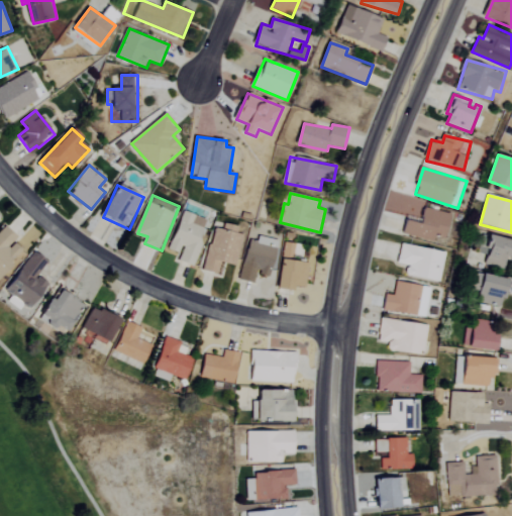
[(452,213),(426,207),(422,223),(408,220),(405,234),(435,241),(436,234),(447,237),(452,213)]
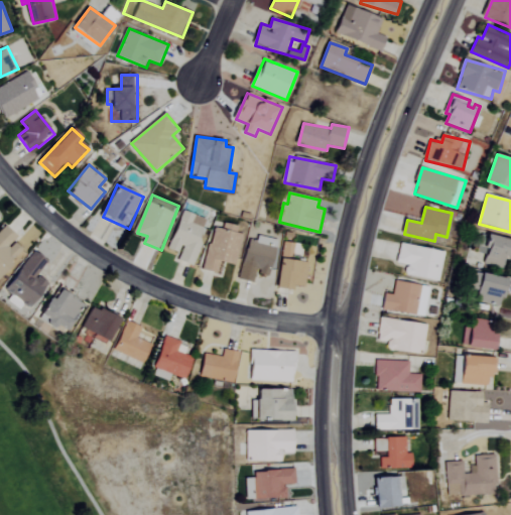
[(194,265),(211,220),(185,210),(170,248),(182,253),(179,260),(194,265)]
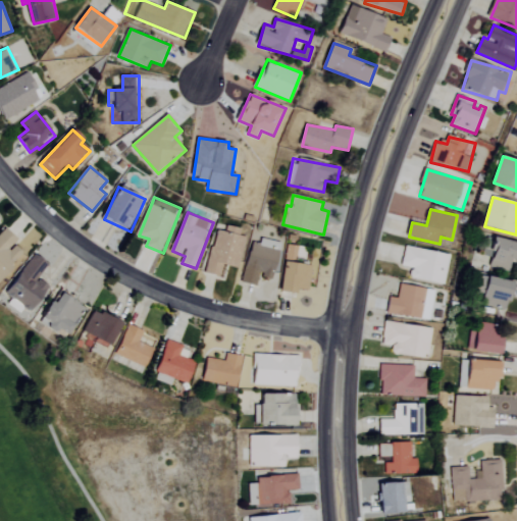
[(248,237),(242,236),(243,228),(228,225),(227,231),(217,229),(208,273),(222,276),(224,265),(241,268),(248,237)]
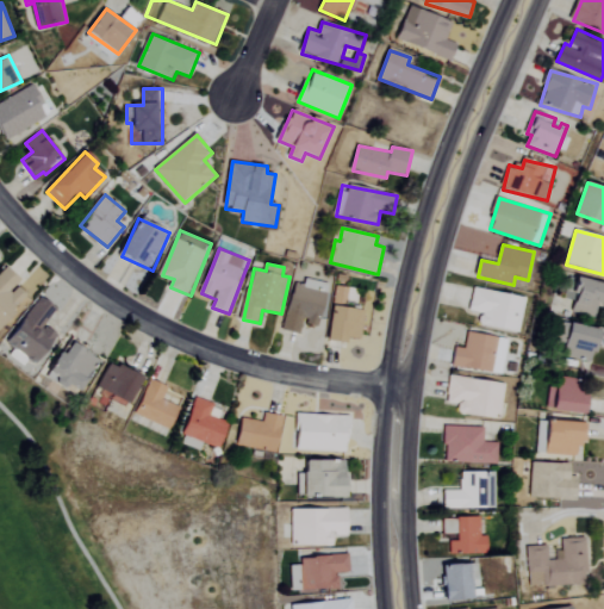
[(23,280),(10,267),(0,277),(0,328),(31,296),(18,285),(23,280)]
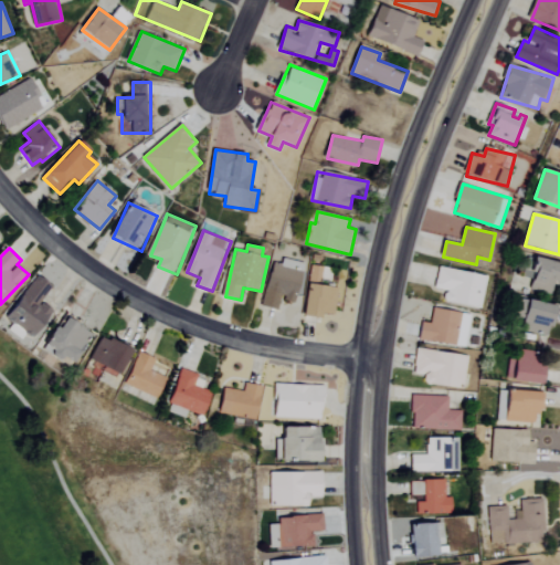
[(306,262),(285,259),(284,263),(273,262),(264,306),(282,310),(284,301),(298,303),(306,262)]
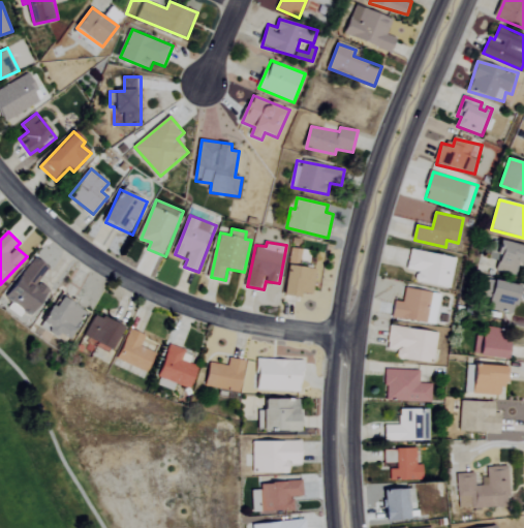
[(496,270),(518,274),(520,264),(523,264),(523,246),(501,242),(496,270)]
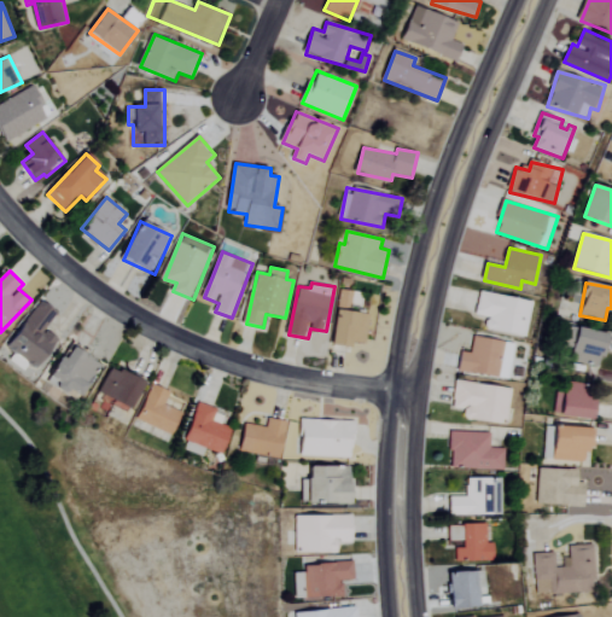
[(366,292),(341,289),(333,345),(354,348),(354,343),(368,344),(372,314),(353,312),(353,304),(363,306),(366,292)]
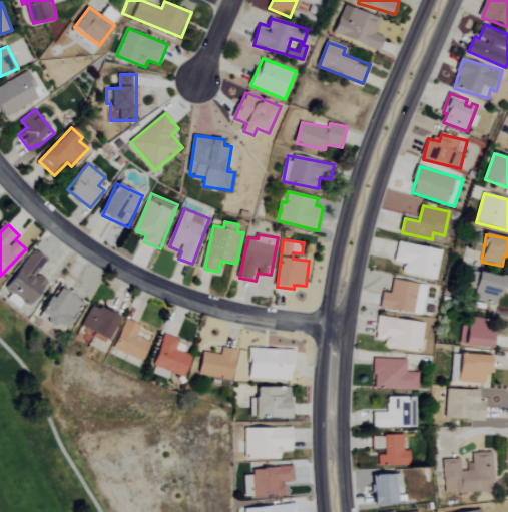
[(444,250),(400,241),(396,262),(406,264),(404,274),(438,281),(444,250)]
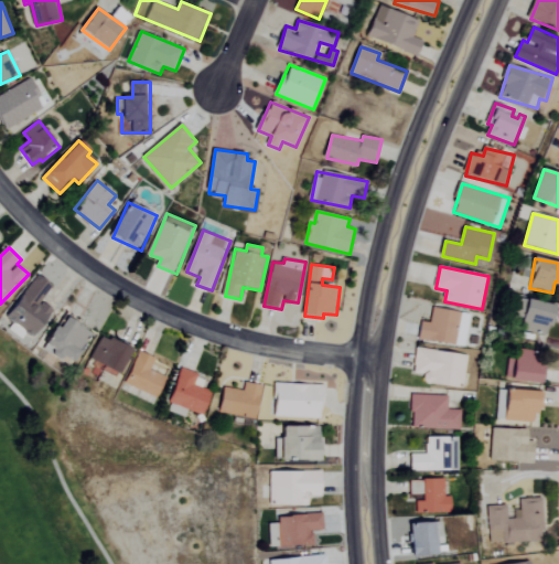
[(36,336),(54,309),(42,302),(53,285),(38,274),(15,308),(19,310),(12,320),(36,336)]
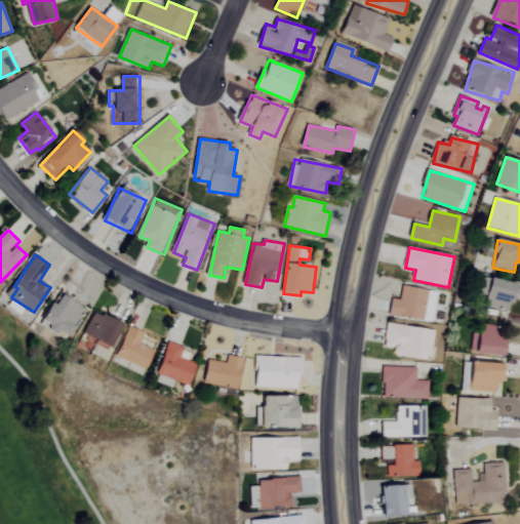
[(512,310),(516,283),(489,279),(486,307),(512,310)]
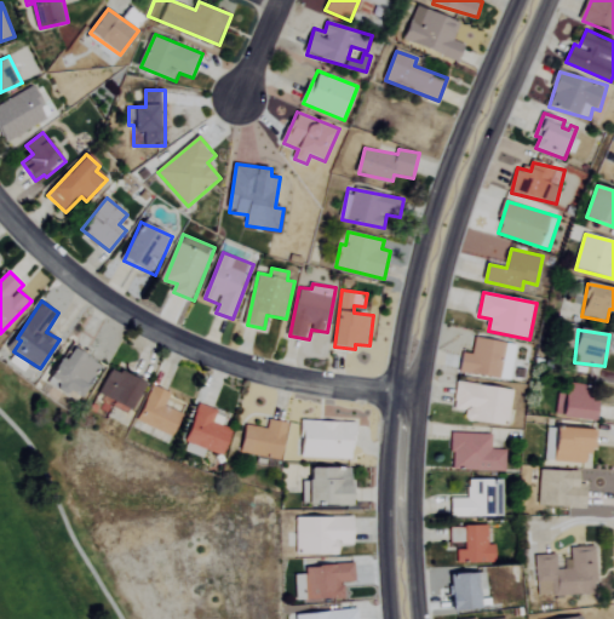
[(514,379),(518,344),(476,339),(475,355),(464,353),(462,373),(514,379)]
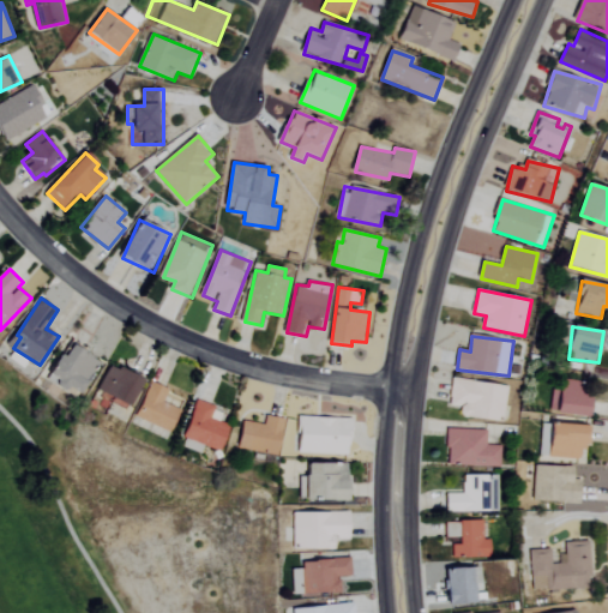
[(82,397),(101,361),(70,343),(49,380),(82,397)]
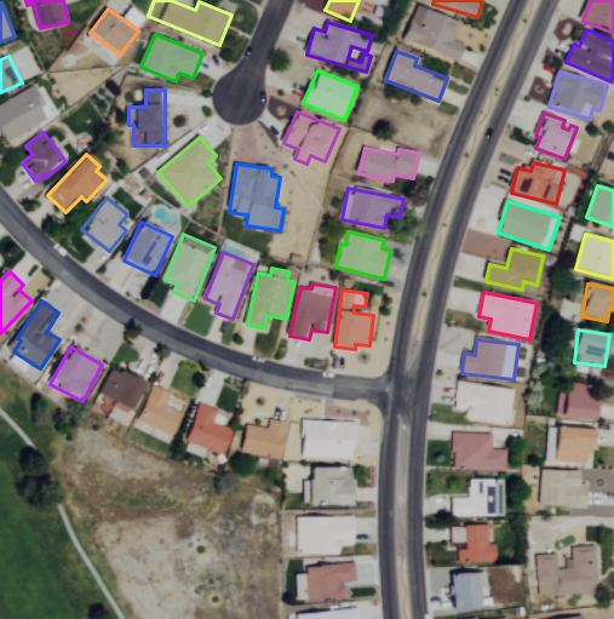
[(145,382),(110,370),(101,399),(135,411),(145,382)]
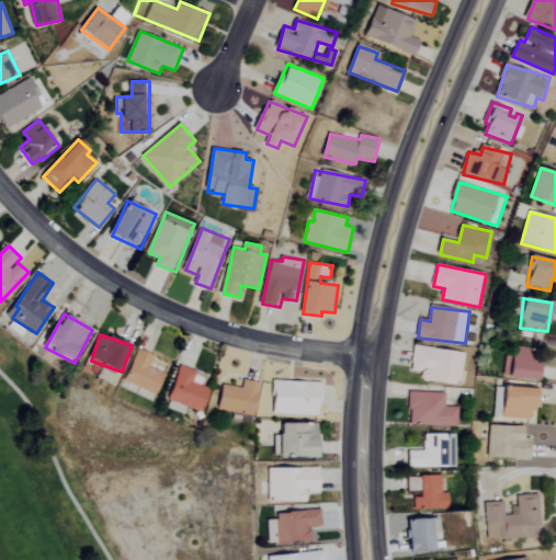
[(463,384),(467,352),(416,344),(412,368),(424,370),(423,378),(463,384)]
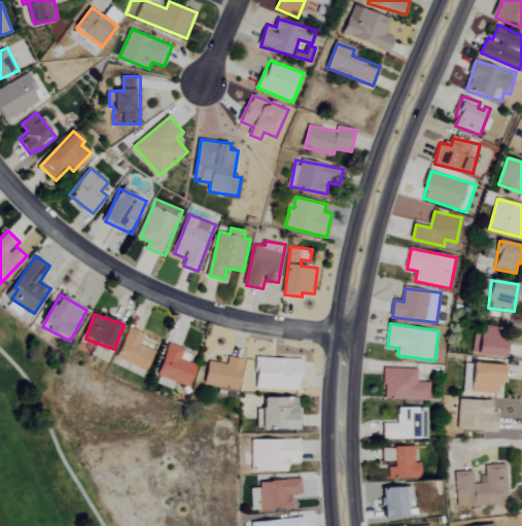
[(475,352),(506,356),(510,328),(479,323),(475,352)]
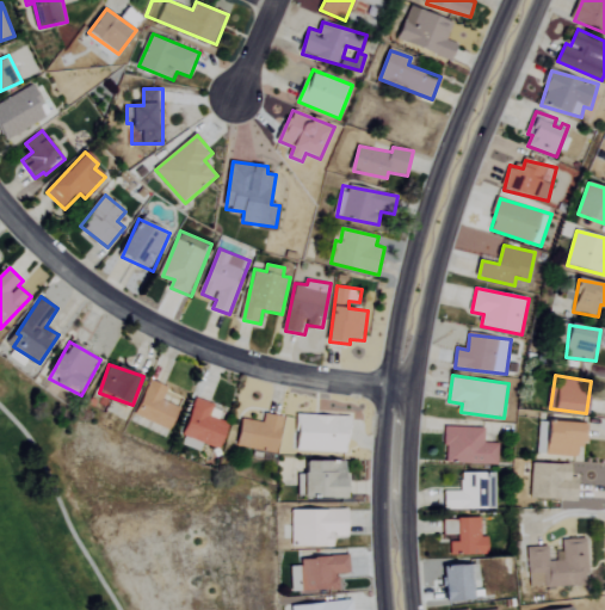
[(137,414),(172,429),(180,406),(165,400),(170,386),(152,379),(137,414)]
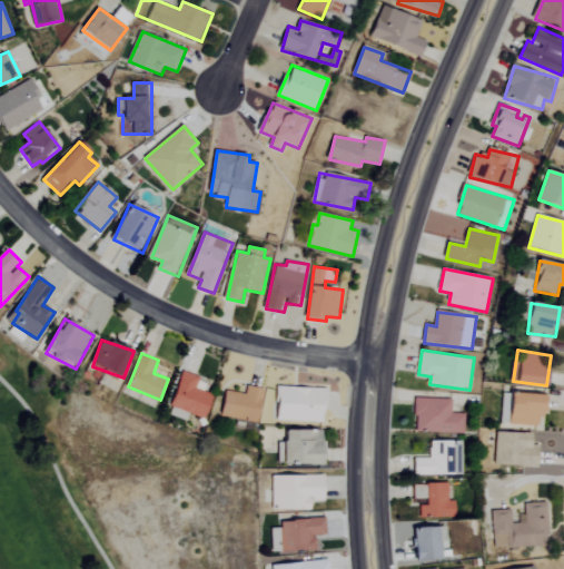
[(101,384),(107,371),(94,366),(88,379),(101,384)]
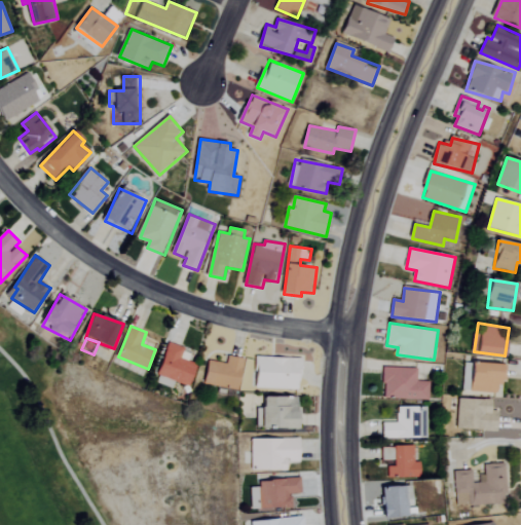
[(159,373),(191,385),(198,363),(190,361),(194,351),(170,342),(159,373)]
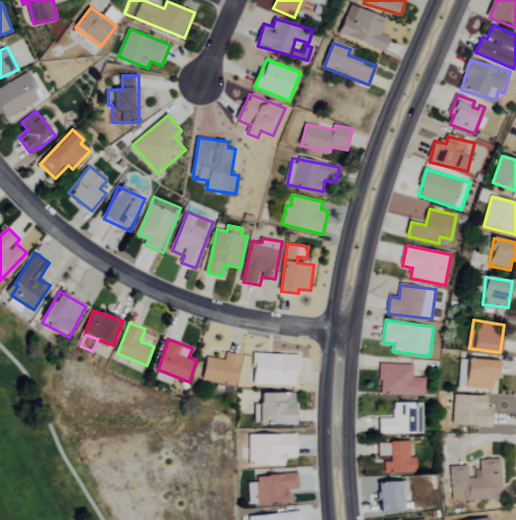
[(208,356),(205,380),(238,385),(243,354),(227,351),(226,359),(208,356)]
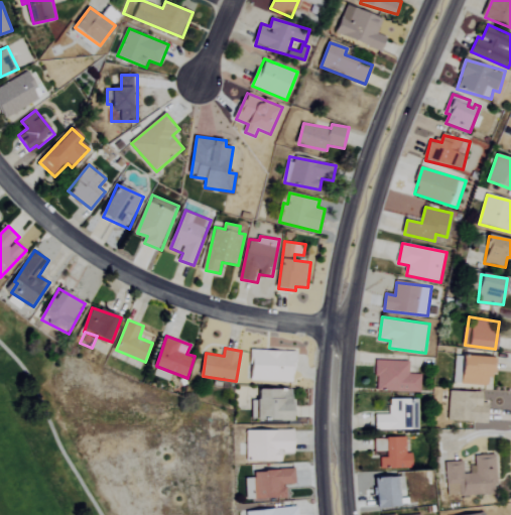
[(294,381),(296,351),(253,349),(252,380),(294,381)]
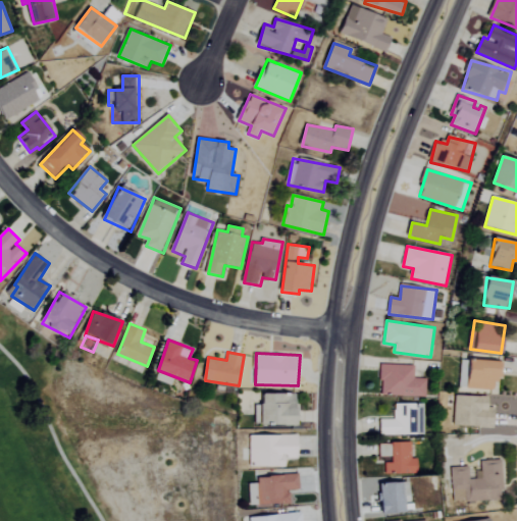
[(497,388),(499,361),(469,359),(468,387),(497,388)]
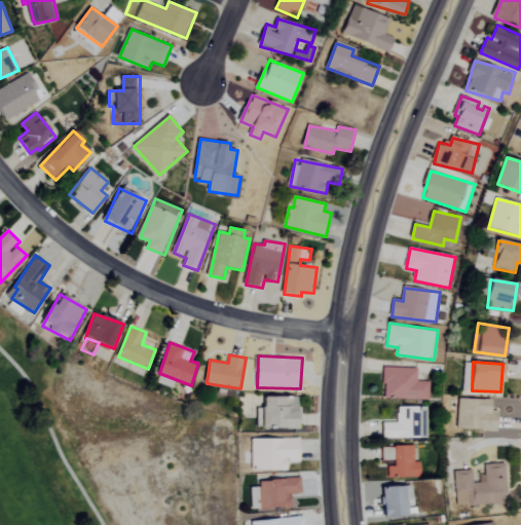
[(432,399),(432,380),(419,380),(419,367),(385,367),(385,398),(432,399)]
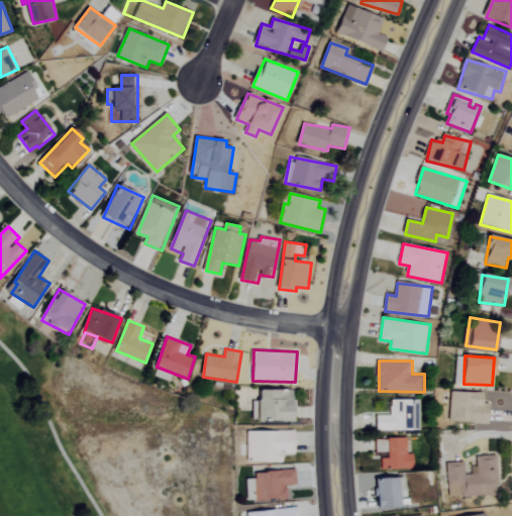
[(294,390),(253,389),(252,419),(294,420),(294,390)]
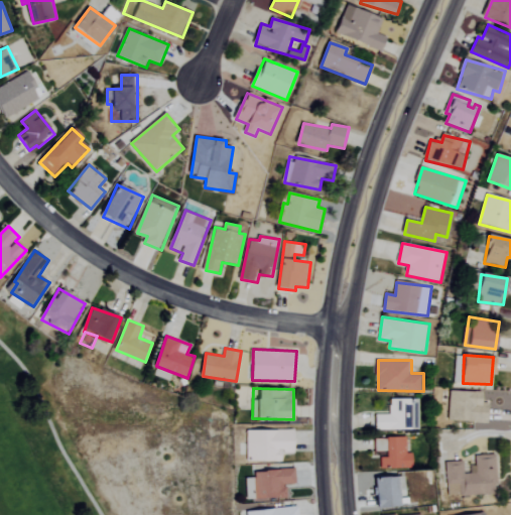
[(451,420),(490,420),(490,401),(484,401),(484,390),(451,390),(451,420)]
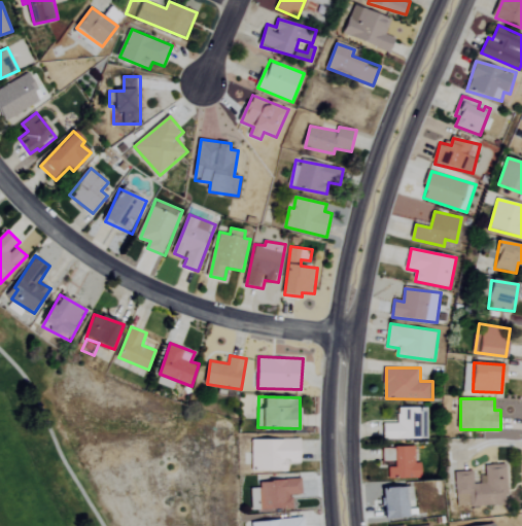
[(385,422),(385,439),(430,437),(429,407),(399,407),(399,422),(385,422)]
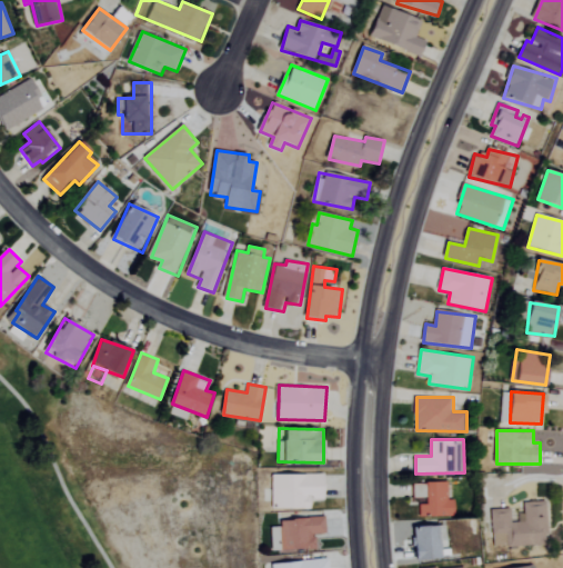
[(325,499),(325,474),(273,474),(273,508),(312,508),(312,499),(325,499)]
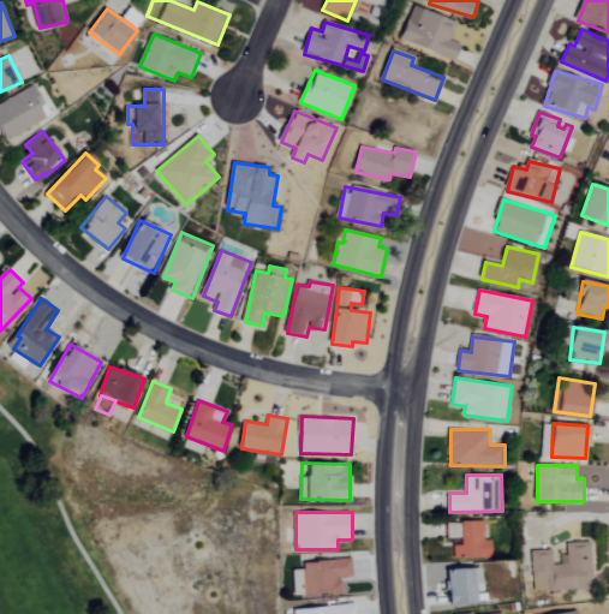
[(494,558),(494,540),(487,540),(487,520),(448,522),(449,540),(455,540),(455,558),(494,558)]
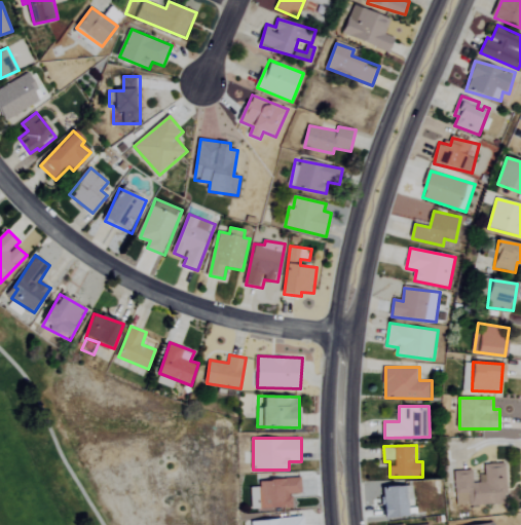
[(456,471),(458,505),(509,502),(507,462),(486,463),(487,482),(475,483),(474,470),(456,471)]
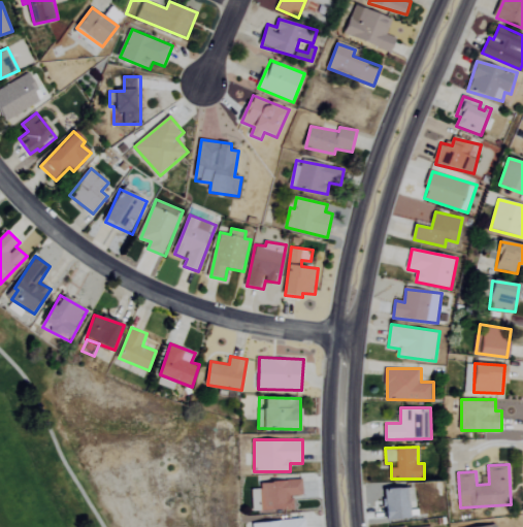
[(304,495),(304,480),(261,481),(262,488),(254,488),(255,509),(295,508),(295,495),(304,495)]
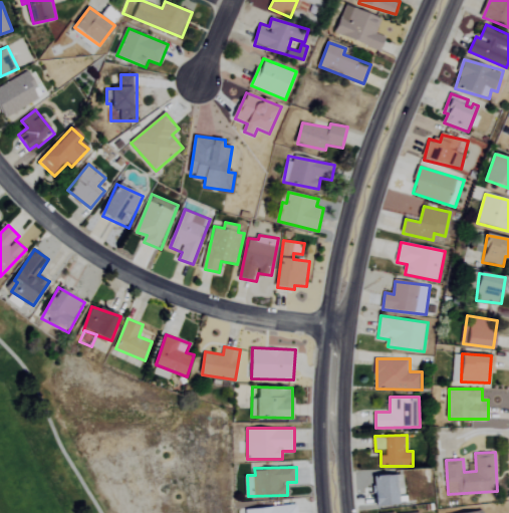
[(375,504),(404,503),(403,474),(374,475),(375,504)]
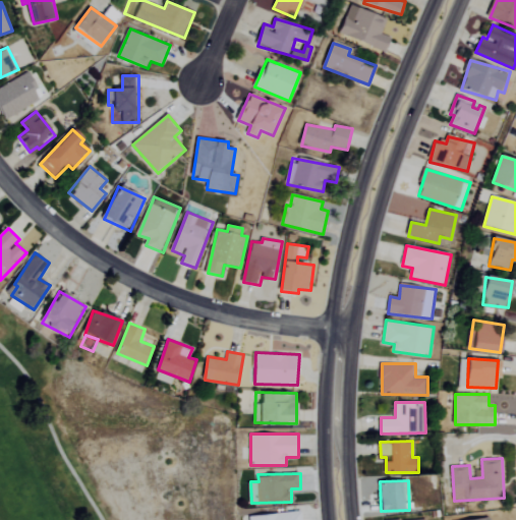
[(250,519),(302,519),(302,511),(250,514),(250,519)]
